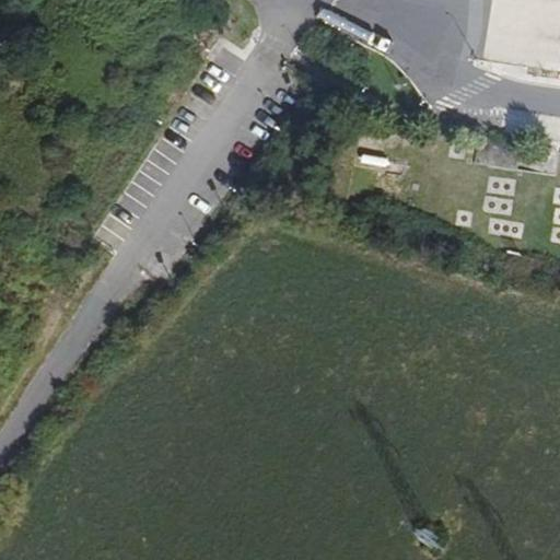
[(452,142),(450,158),(465,160),(467,144),(452,142)]
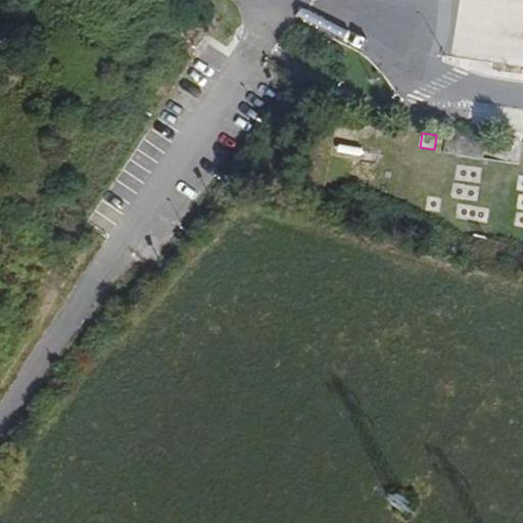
[(370,149),(339,145),(338,152),(369,157),(370,149)]
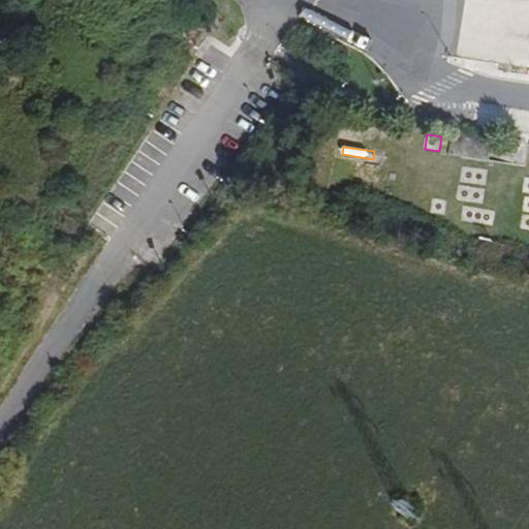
[(492,155),(461,151),(460,156),(491,160),(492,155)]
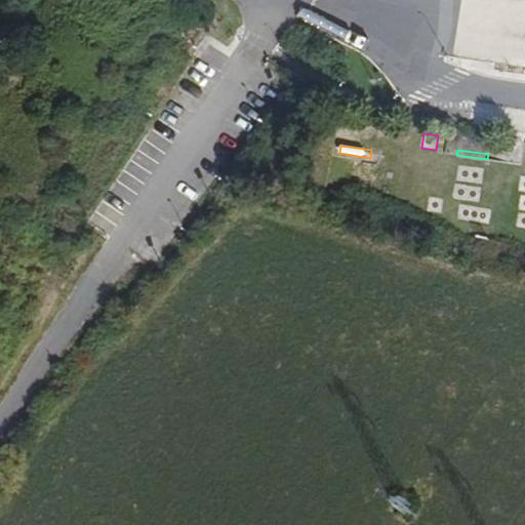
[(483,168),(457,166),(455,179),(482,183),(483,168)]
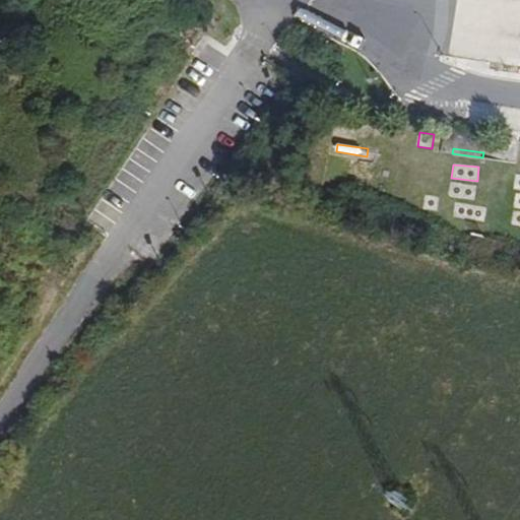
[(475,187),(450,184),(448,198),(474,200),(475,187)]
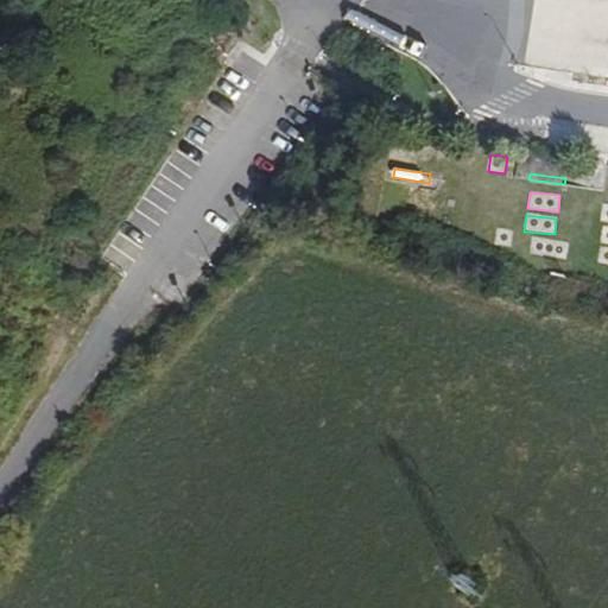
[(515,230),(498,229),(496,245),(514,247),(515,230)]
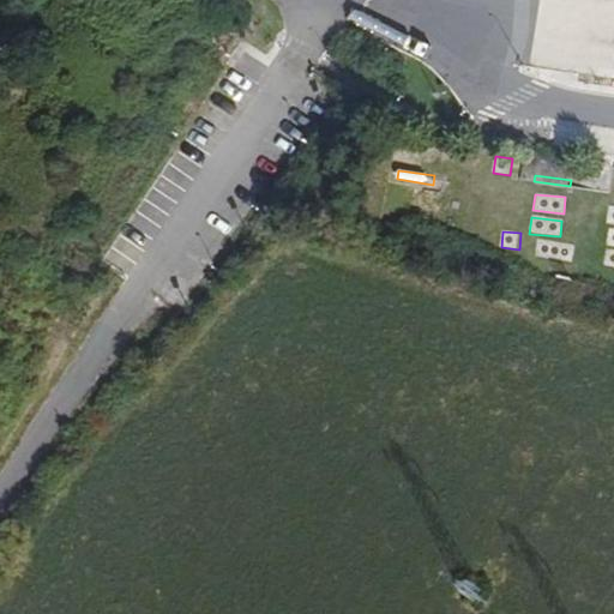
[(575,245),(539,240),(536,258),(572,262),(575,245)]
